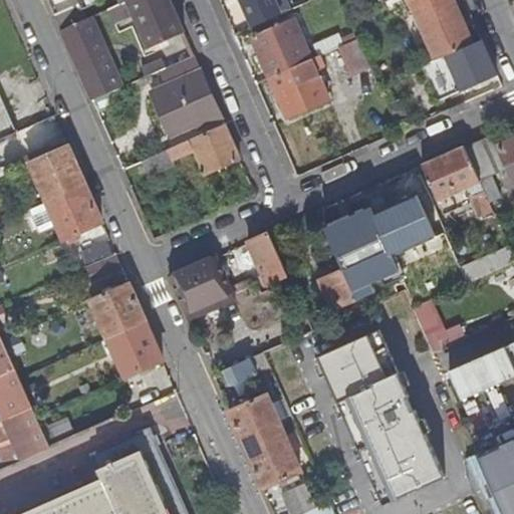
[(129,0),(122,3),(109,9),(115,23),(134,15),(149,48),(185,32),(170,0),(129,0)]
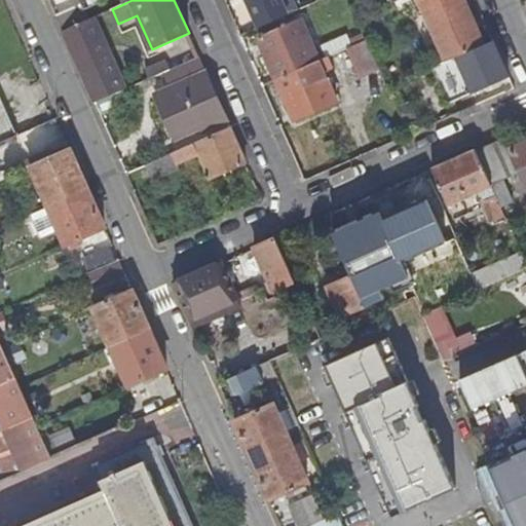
[(248,0),(255,14),(284,2),(282,0),(248,0)]
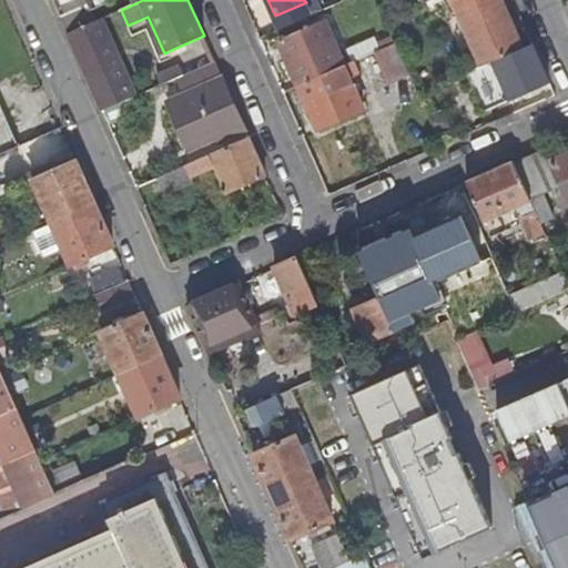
[(444,0),(453,17),(458,14),(452,0),(444,0)]
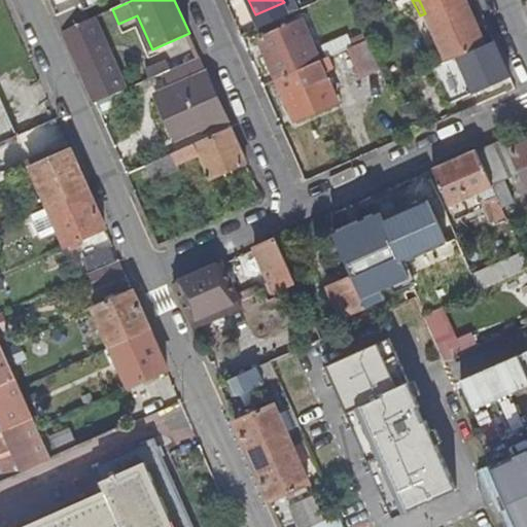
[(419,0),(425,13),(454,0),(419,0)]
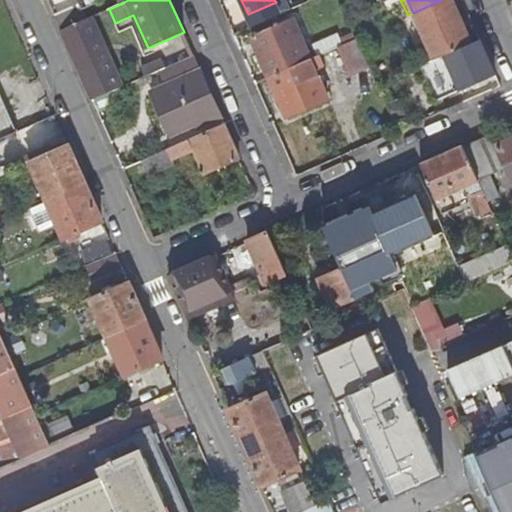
[(441,0),(413,13),(434,60),(471,44),(451,0),(441,0)]
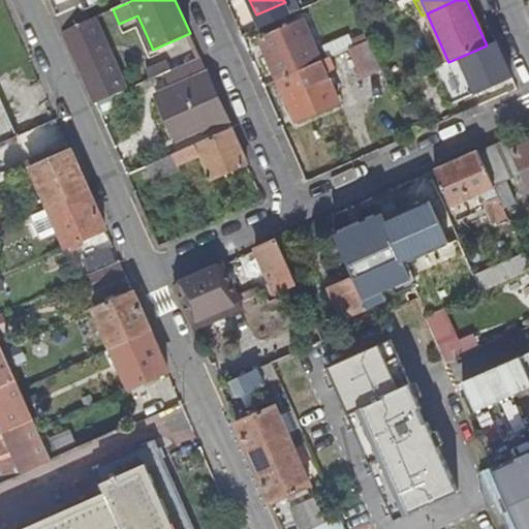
[(83,5),(58,16),(64,31),(89,20),(83,5)]
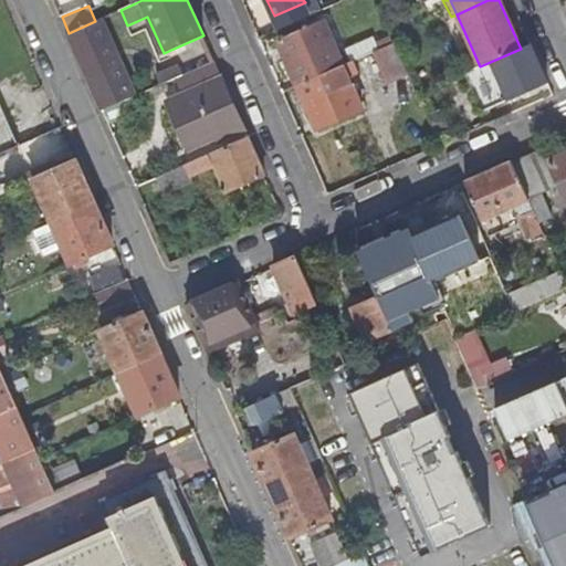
[(69,33),(103,111),(134,97),(121,69),(124,66),(103,18),(95,21),(69,33)]
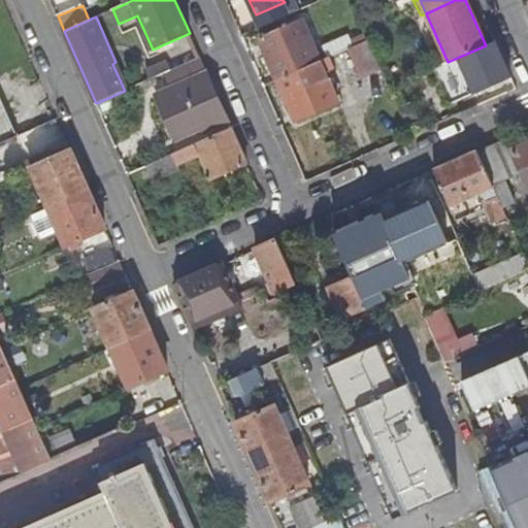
[(301,19),(260,37),(278,77),(320,60),(301,19)]
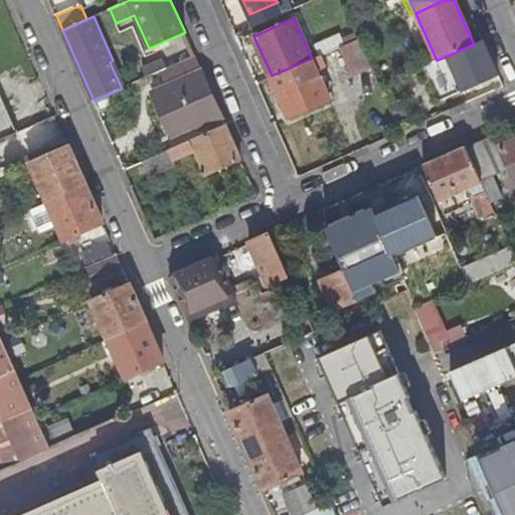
[(355,26),(315,44),(320,54),(322,54),(340,45),(360,37),(355,26)]
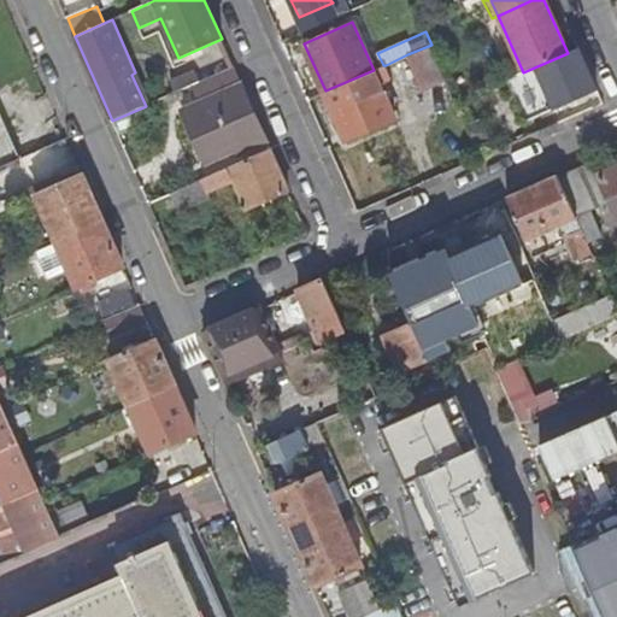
[(407,54),(423,89),(446,80),(432,46),(432,45),(407,54)]
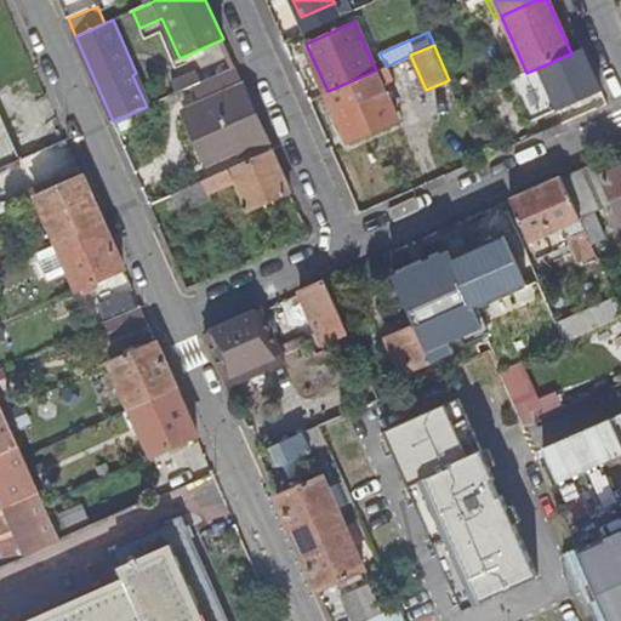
[(527,73),(520,75),(541,118),(600,90),(582,49),(571,53),(527,73)]
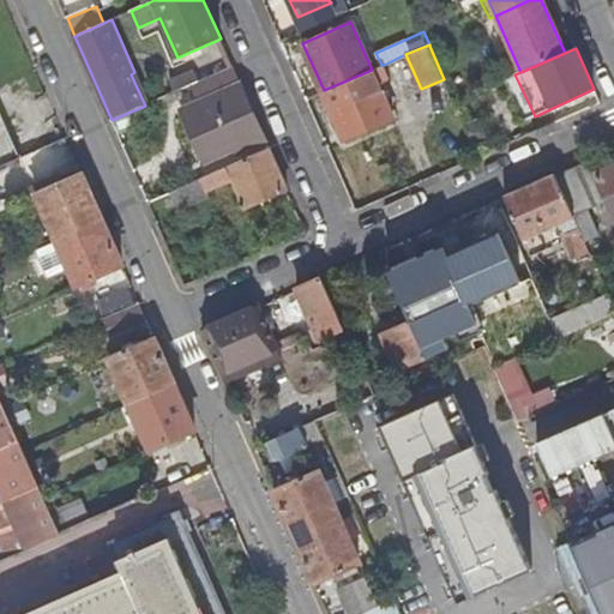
[(324,90),(345,140),(395,119),(379,84),(390,79),(384,65),(381,65),(372,70),(324,90)]
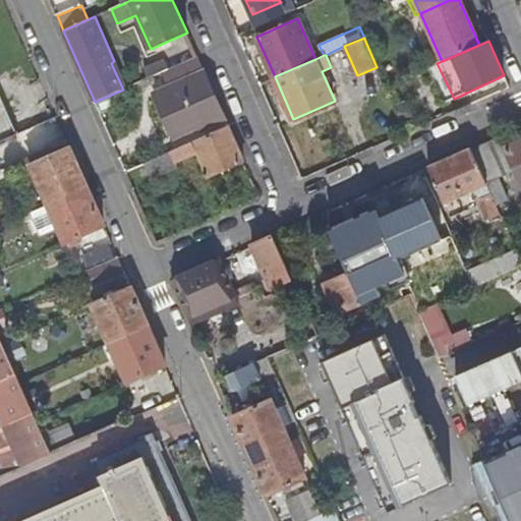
[(181,82),(155,95),(173,136),(200,124),(201,128),(226,117),(198,56),(174,66),(181,82)]
